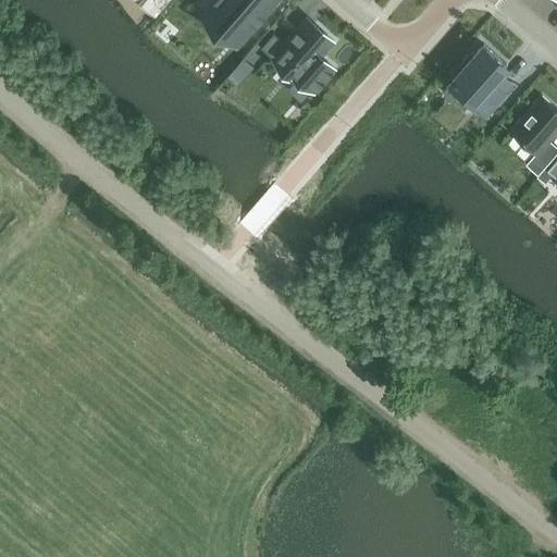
[(199,0),(196,4),(217,22),(234,2),(247,13),(258,0),(199,0)]
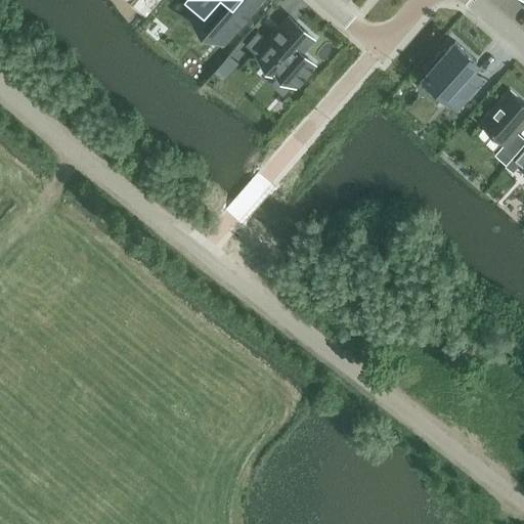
[(261,33),(236,60),(251,72),(262,58),(291,82),(305,64),(309,69),(323,53),(318,49),(321,46),(318,43),(320,40),(310,31),(307,34),(297,26),(288,37),(285,34),(275,45),(261,33)]
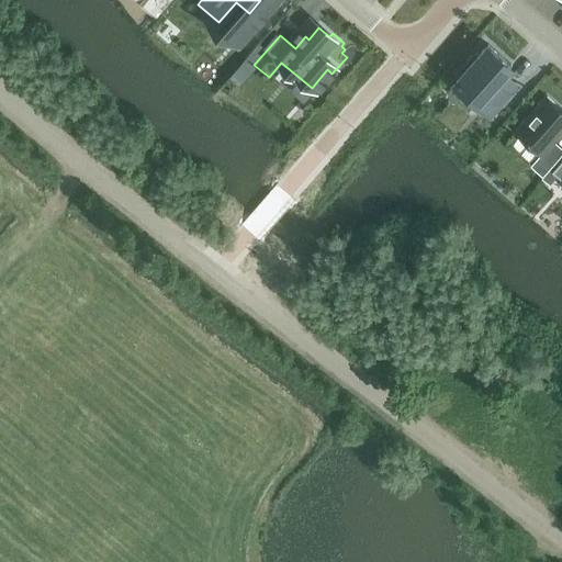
[(510,90),(498,79),(503,72),(510,64),(487,44),(479,54),(475,51),(463,65),(467,67),(456,80),(447,91),(448,91),(457,81),(478,100),(475,102),(490,114),(510,90)]
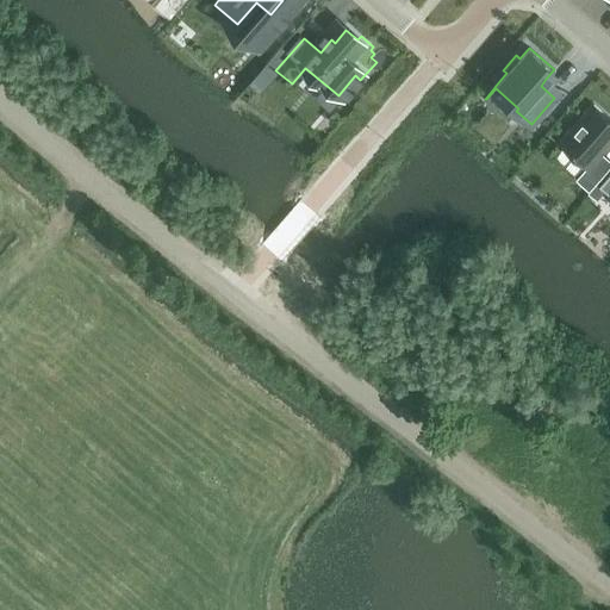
[(261,93),(278,73),(267,63),(249,82),(261,93)]
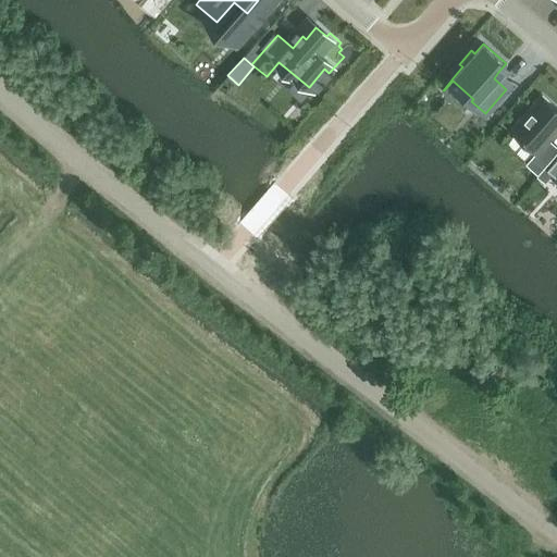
[(511,130),(536,152),(556,127),(556,108),(542,95),(511,130)]
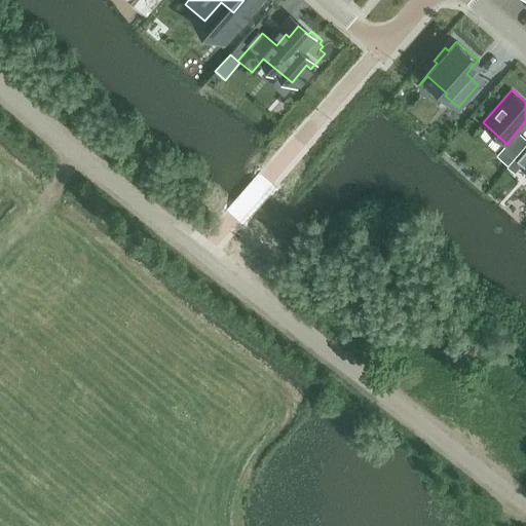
[(508,164),(515,156),(503,146),(496,154),(508,164)]
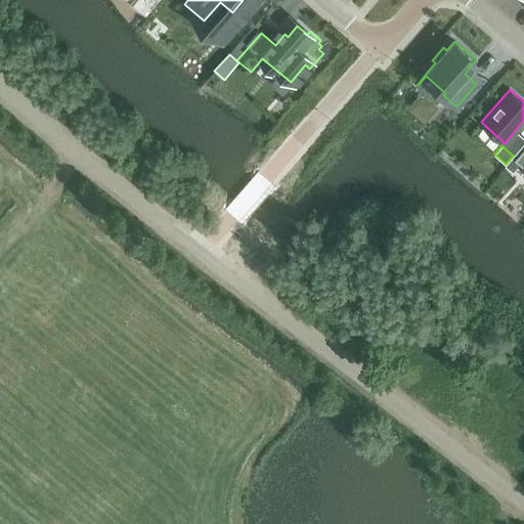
[(523,147),(515,159),(523,167),(523,147)]
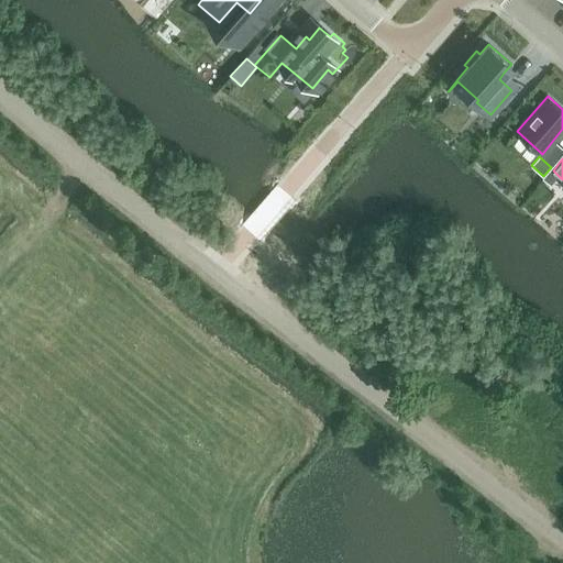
[(559,175),(553,170),(545,179),(551,185),(559,175)]
